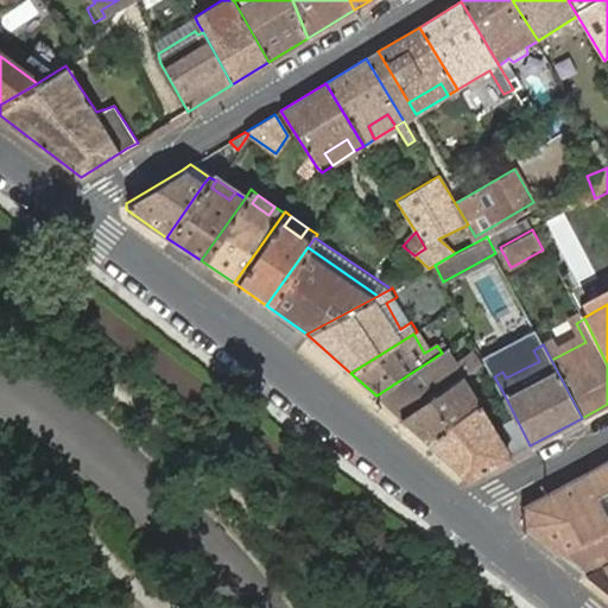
[(377,396),(400,418),(462,378),(482,365),(476,354),(449,371),(438,355),(377,396)]
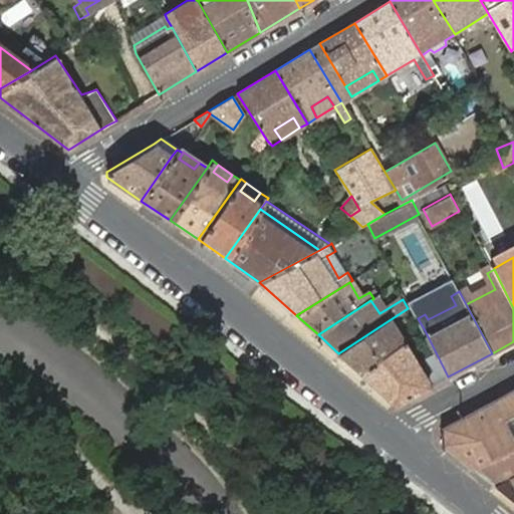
[(338,353),(359,371),(405,343),(391,319),(338,353)]
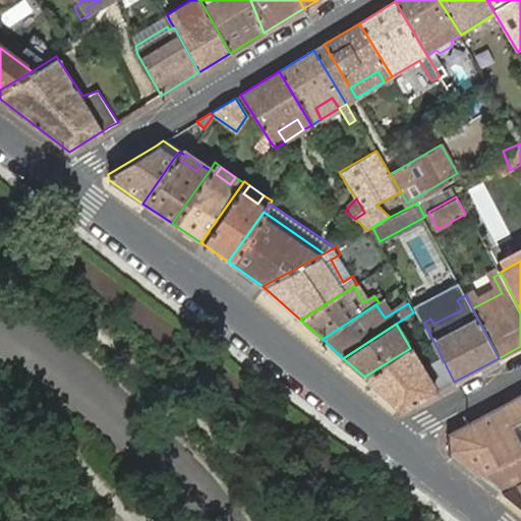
[(364,377),(401,410),(437,391),(410,348),(364,377)]
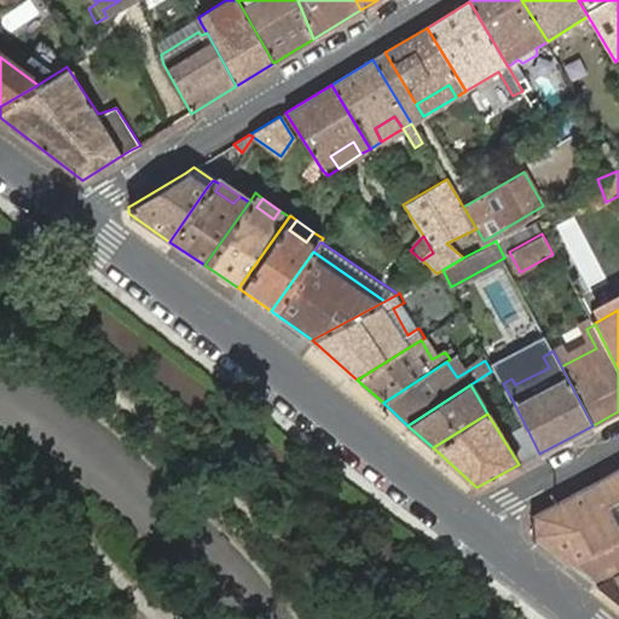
[(525,462),(539,453),(525,424),(509,434),(525,462)]
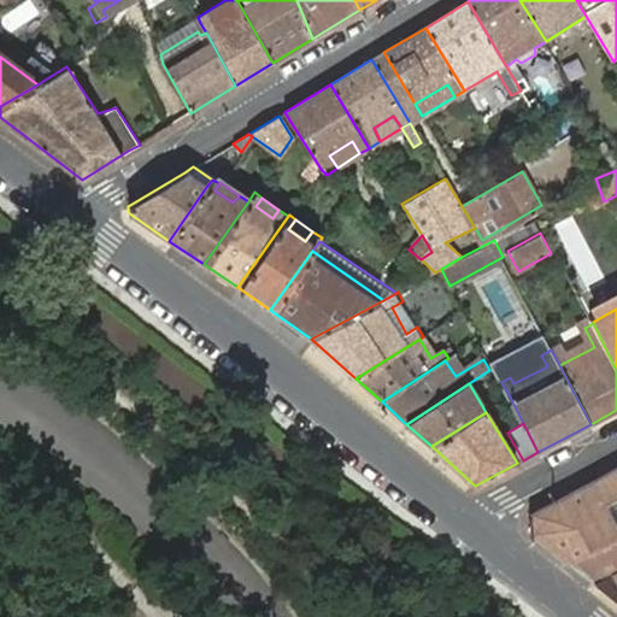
[(532,534),(566,562),(616,534),(616,522),(607,504),(616,498),(616,466),(532,512),(532,534)]
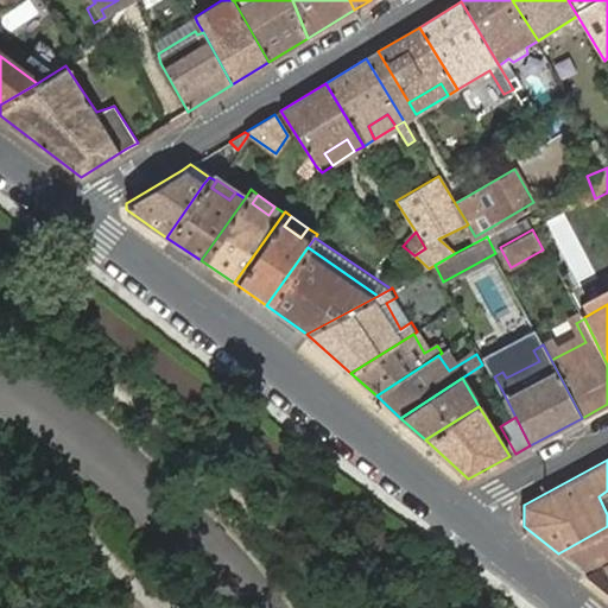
[(607,526),(558,553),(584,574),(607,561),(607,526)]
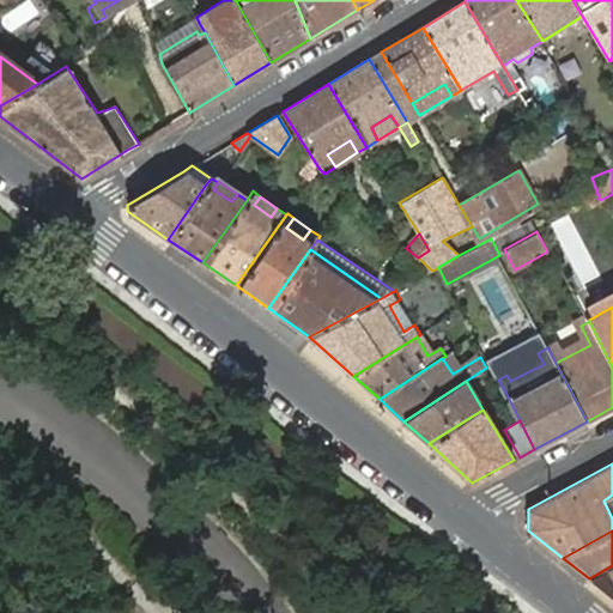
[(612,565),(589,578),(612,596),(612,565)]
